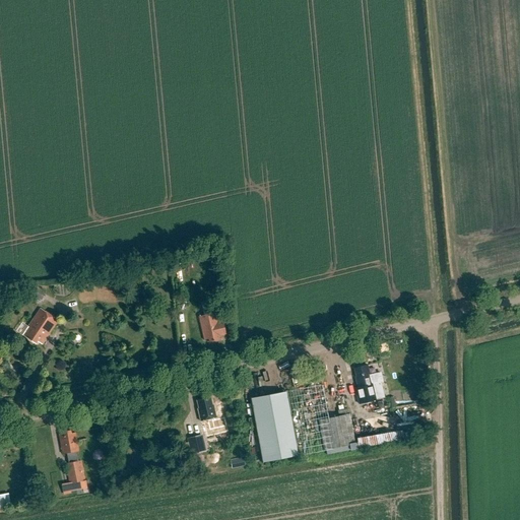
[(29,295),(42,301),(45,293),(33,286),(29,295)]
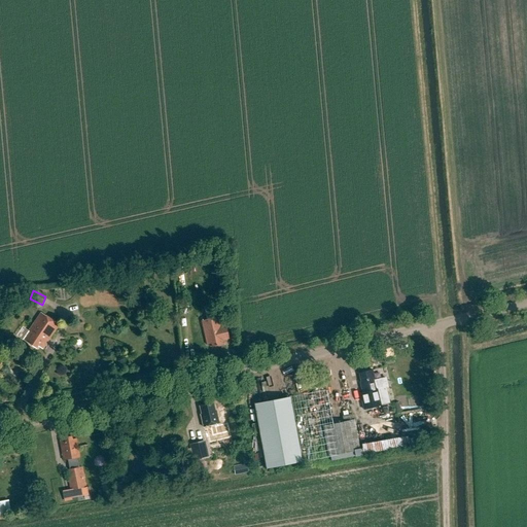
[(41,313),(23,340),(35,349),(37,346),(42,349),(59,325),(41,313)]
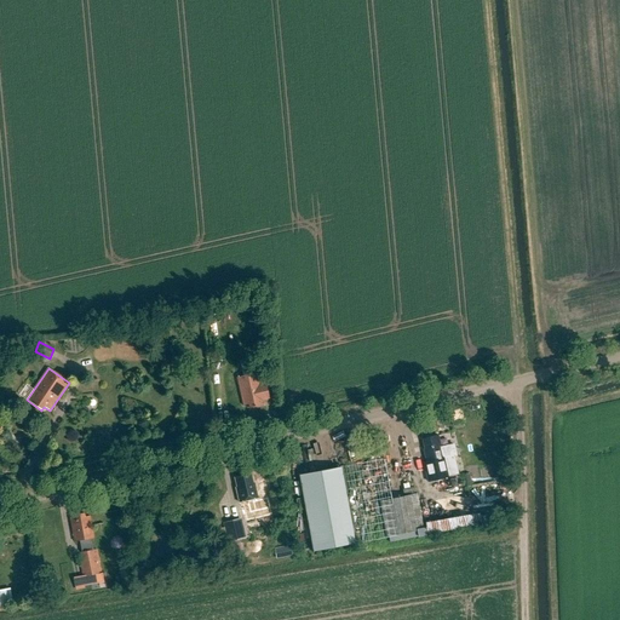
[(248,405),(250,408),(265,406),(264,400),(269,399),(265,383),(260,383),(258,373),(237,378),(244,406),(248,405)]
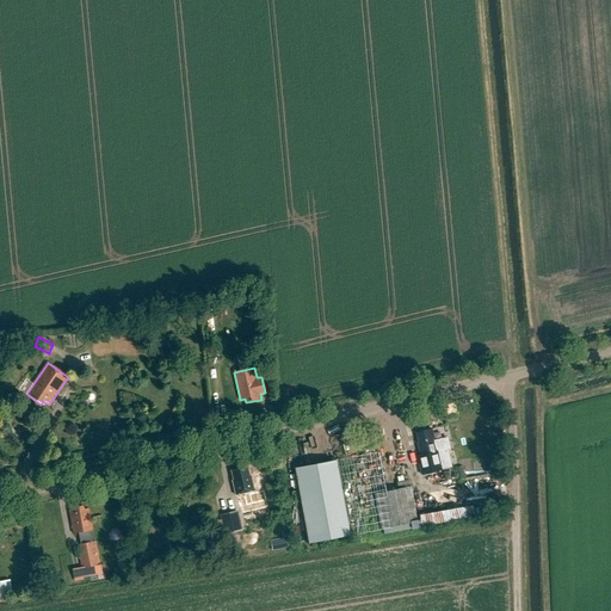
[(431,430),(415,433),(418,443),(417,443),(419,456),(418,456),(421,475),(451,468),(448,449),(450,448),(448,437),(433,440),(431,430)]
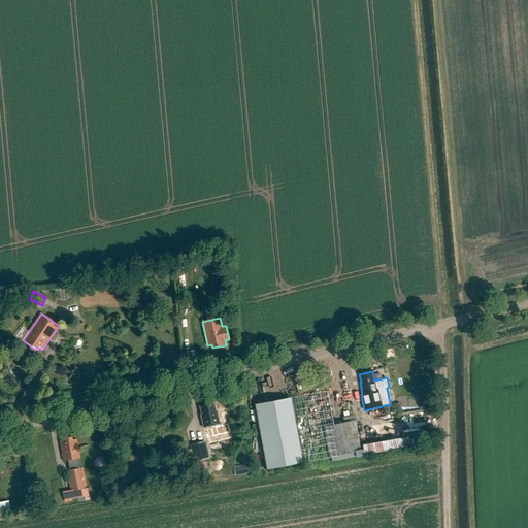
[(304,462),(292,396),(254,403),(266,469),(304,462)]
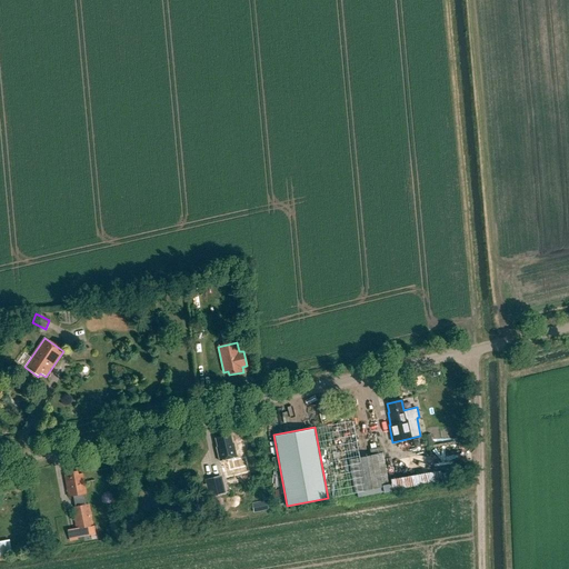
[(218,448),(216,448),(219,461),(236,457),(232,443),(231,445),(229,436),(216,439),(218,448)]
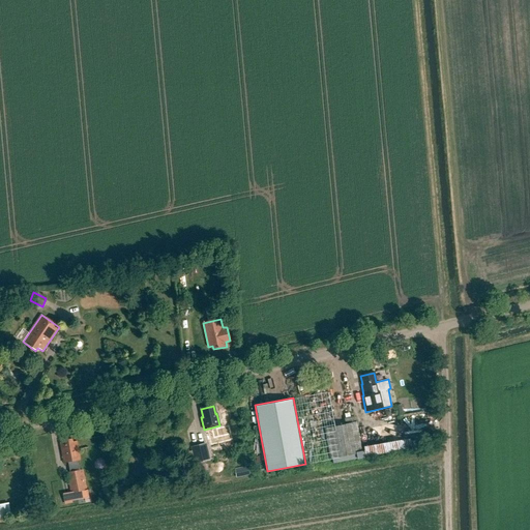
[(369,425),(367,423),(356,425),(356,422),(324,429),(330,459),(362,452),(362,455),(395,449),(391,430),(388,431),(386,421),(369,425)]
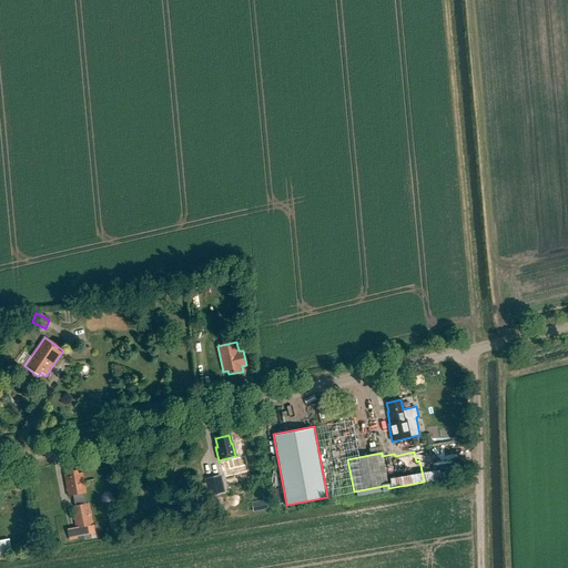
[(68,496),(72,495),(73,498),(77,503),(78,506),(72,507),(78,537),(89,535),(88,527),(91,526),(87,504),(85,505),(83,494),(85,493),(82,474),(78,474),(77,470),(68,472),(68,476),(64,476),(68,496)]
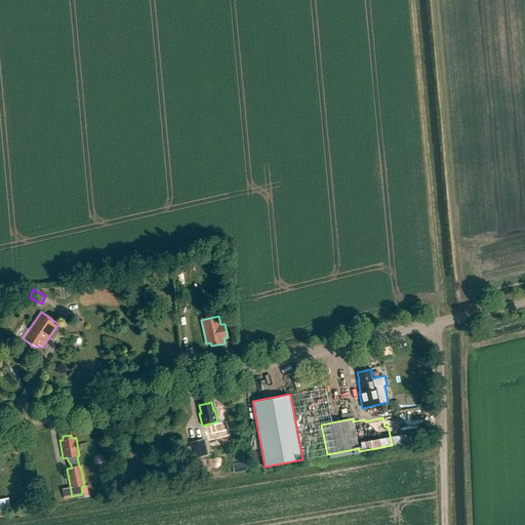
[(224,448),(220,436),(214,438),(217,449),(224,448)]
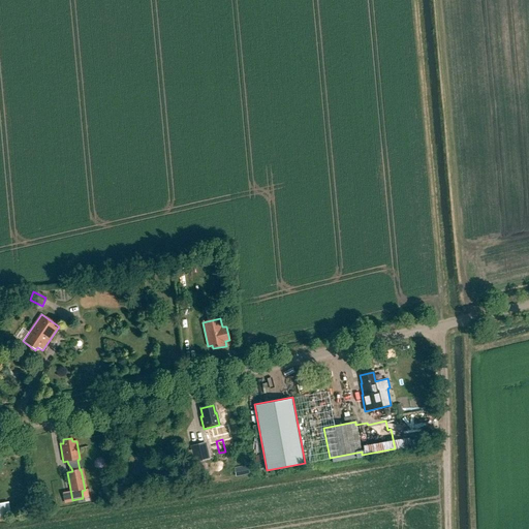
[(210,459),(206,442),(190,446),(194,463),(210,459)]
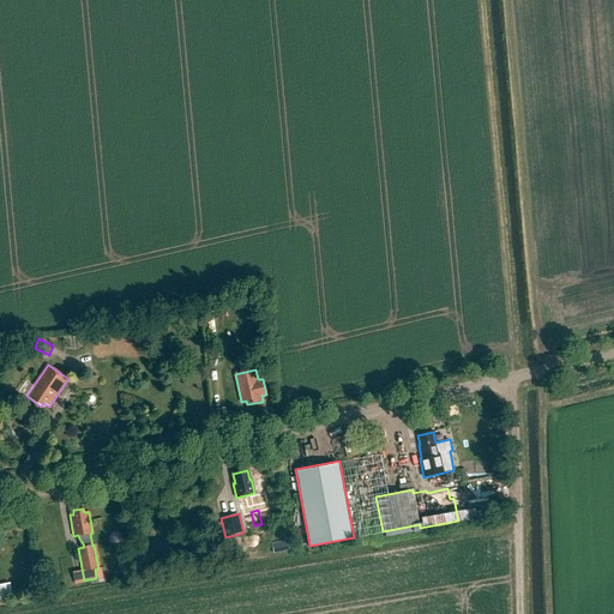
[(276,549),(289,548),(288,531),(275,533),(276,549)]
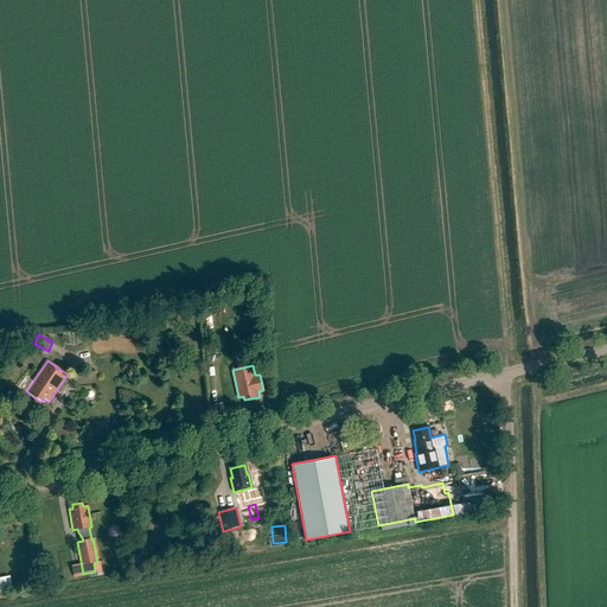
[(0,593),(13,592),(10,576),(0,577),(0,593)]
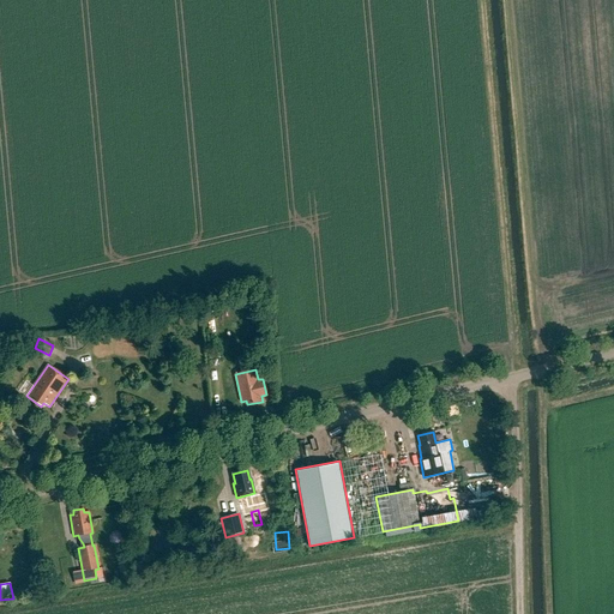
All buildings are outlined.
